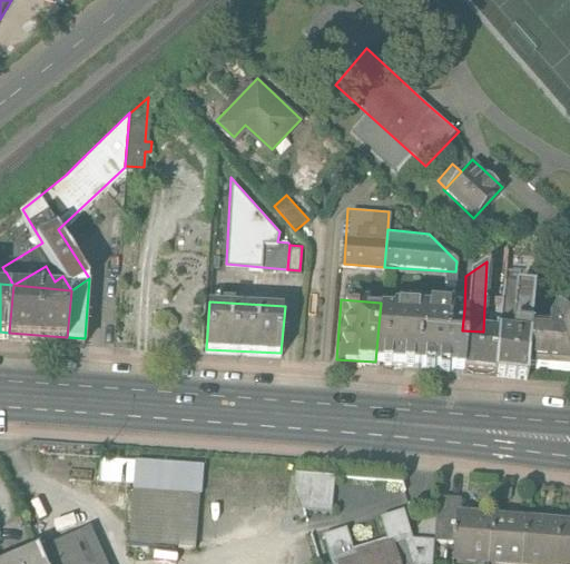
[(381,303),(375,362),(419,365),(422,306),(381,303)]
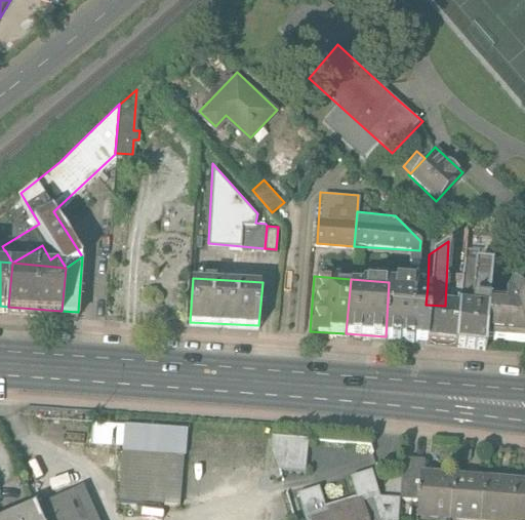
[(389,282),(386,336),(423,340),(426,305),(428,285),(389,282)]
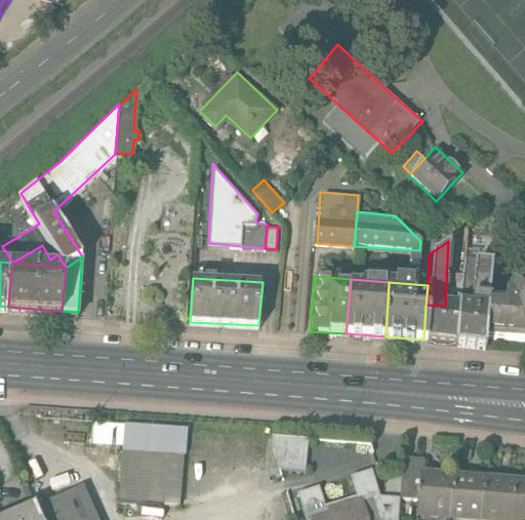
[(485,308),(483,335),(521,338),(524,332),(524,284),(519,293),(508,285),(499,297),(498,309),(485,308)]
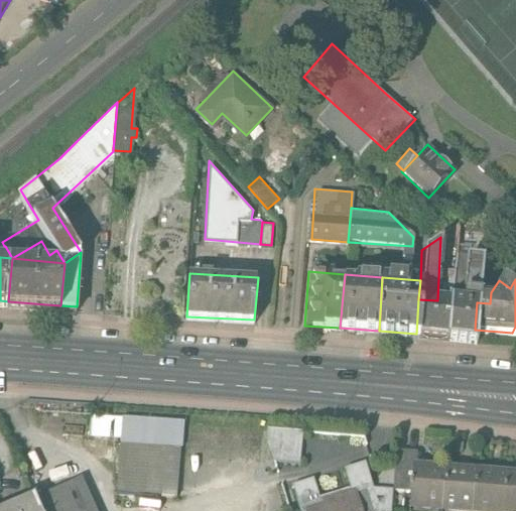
[(437,300),(418,299),(416,334),(443,336),(446,300),(437,300)]
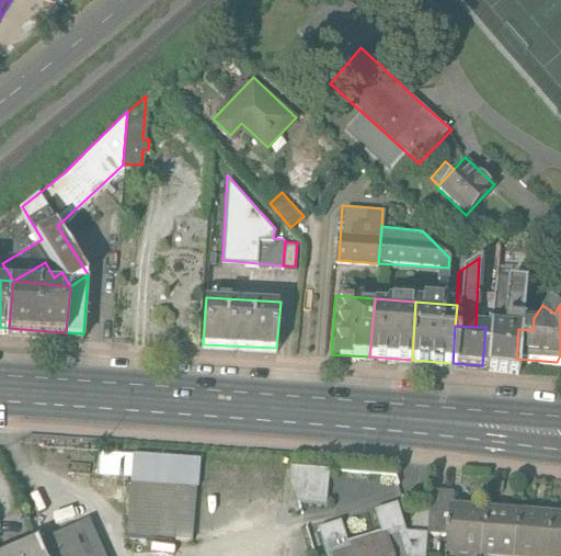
[(518,329),(485,327),(482,365),(515,367),(516,359),(518,329)]
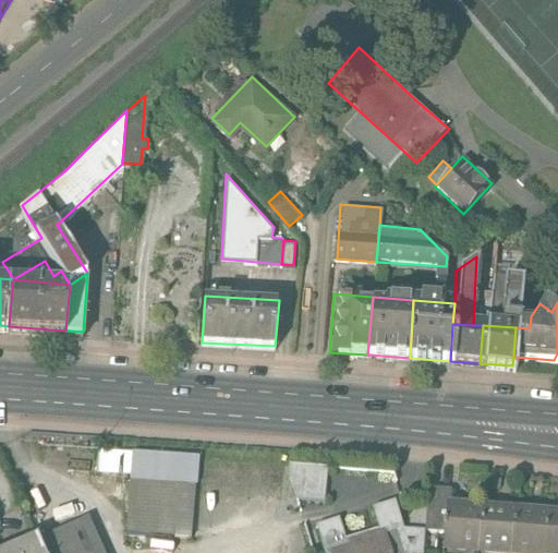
[(192,536),(199,455),(98,446),(96,470),(130,472),(125,530),(192,536)]
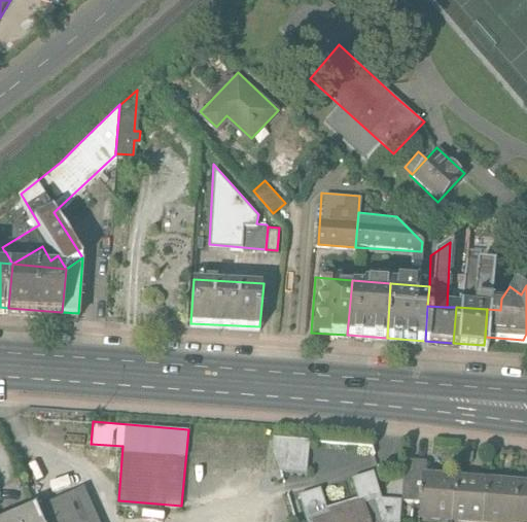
[(308,436),(272,432),(271,439),(280,467),(305,470),(308,436)]
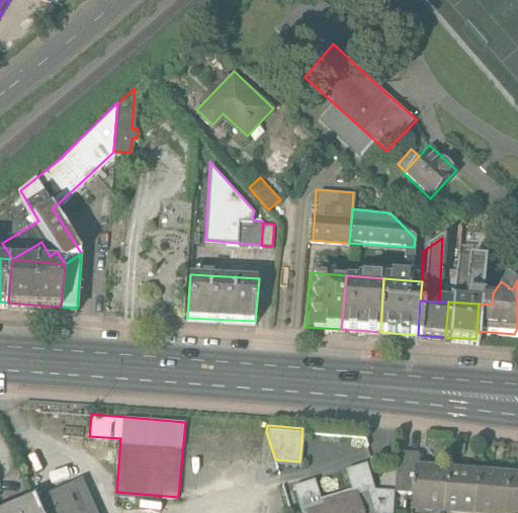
[(414,491),(415,467),(417,467),(419,450),(398,449),(395,489),(414,491)]
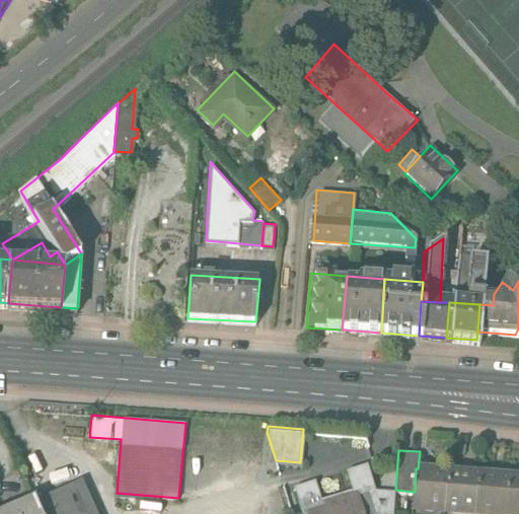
[(369,465),(348,471),(355,494),(359,493),(365,513),(393,513),(396,492),(377,490),(369,465)]
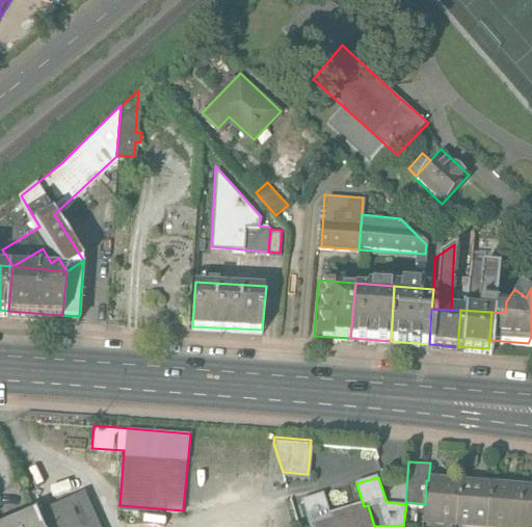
[(423,521),(456,524),(459,482),(428,480),(426,480),(425,504),(423,521)]
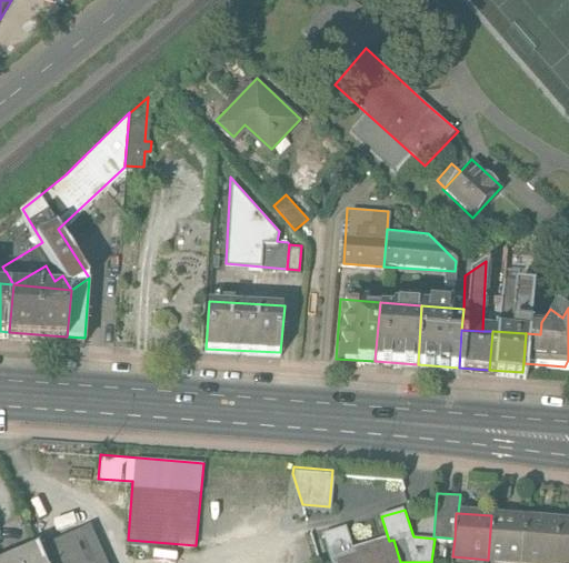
[(488,560),(519,562),(523,518),(491,515),(488,560)]
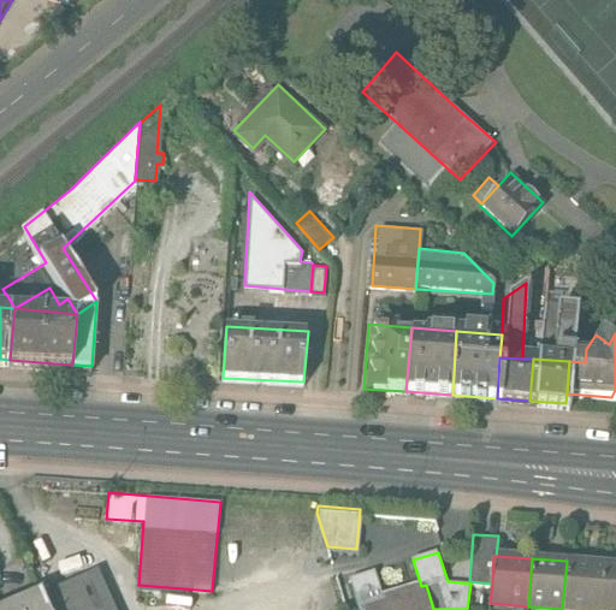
[(562,609),(573,609),(597,609),(602,564),(567,561),(562,609)]
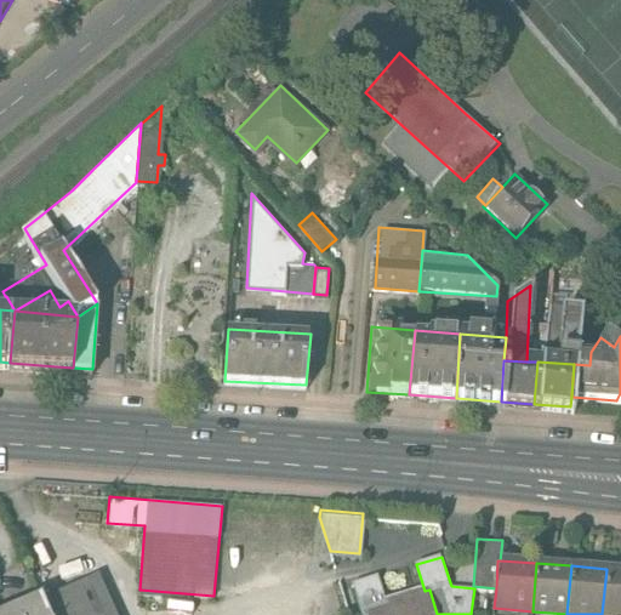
[(602,614),(620,614),(620,569),(607,569),(602,614)]
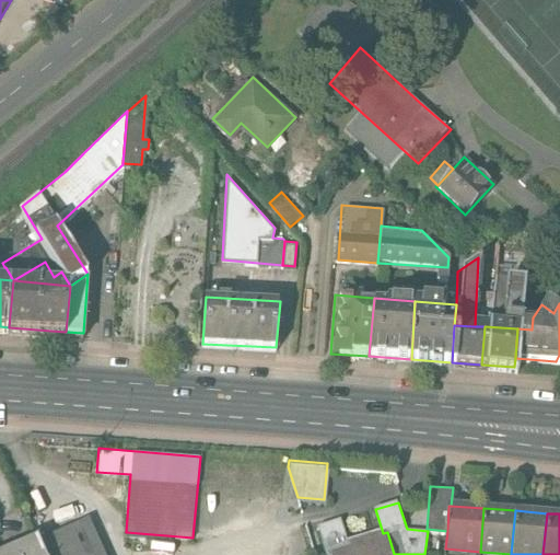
[(95,554),(80,517),(37,535),(45,554),(95,554)]
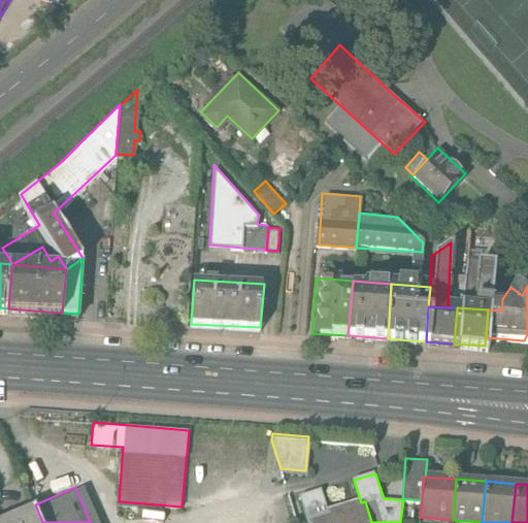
[(332,516),(330,512),(324,488),(301,495),(308,522),(314,522),(314,521),(332,516)]
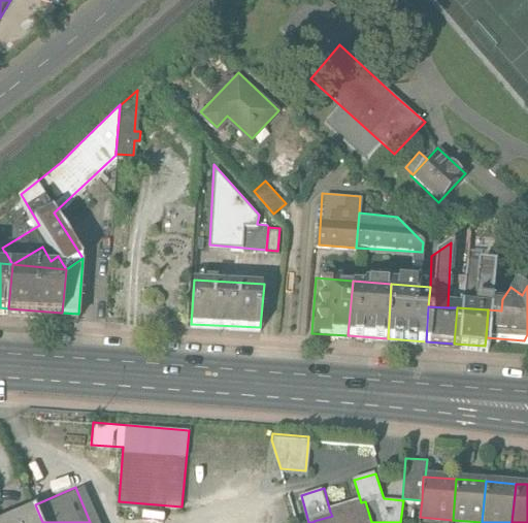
[(371,522),(365,501),(361,502),(330,512),(332,516),(314,521),(314,522),(371,522)]
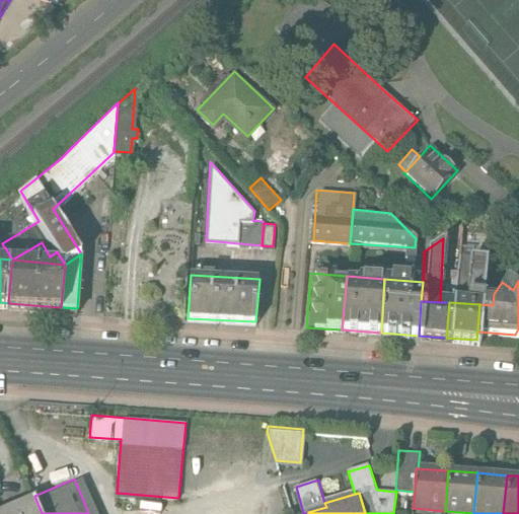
[(42,513),(34,496),(0,510),(0,513),(42,513)]
